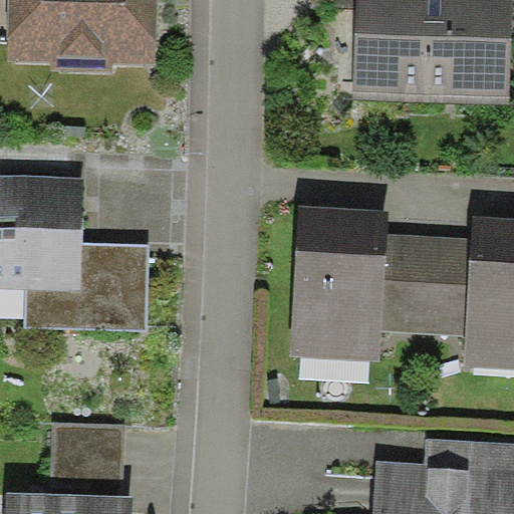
[(155,66),(157,0),(7,0),(6,60),(51,62),(51,72),(113,74),(114,65),(155,66)]
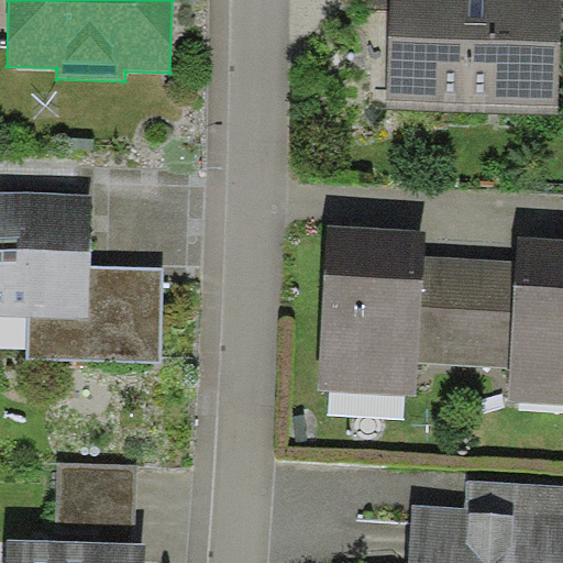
[(344,0),(344,8),(392,9),(392,0),(344,0)]
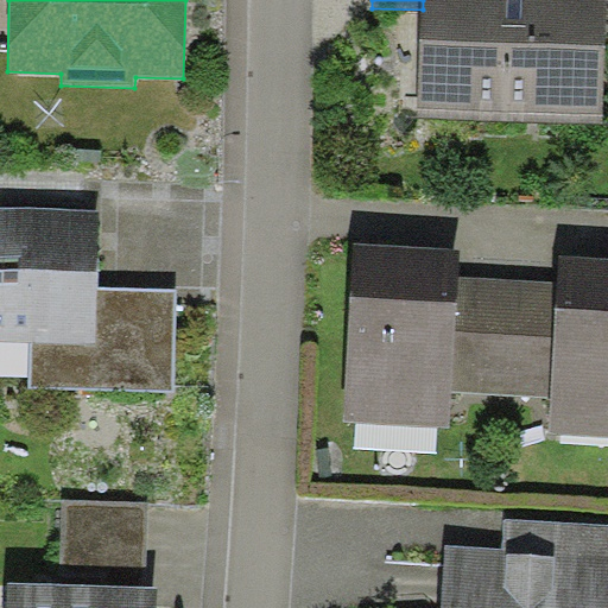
[(607,0),(423,0),(423,10),(419,115),(606,122),(607,36),(607,0)]
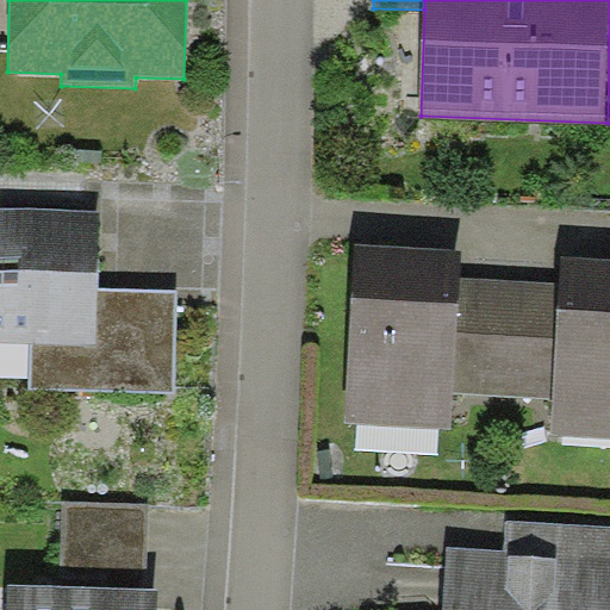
[(100,210),(0,206),(0,340),(31,341),(30,390),(176,393),(179,291),(99,290),(100,210)]
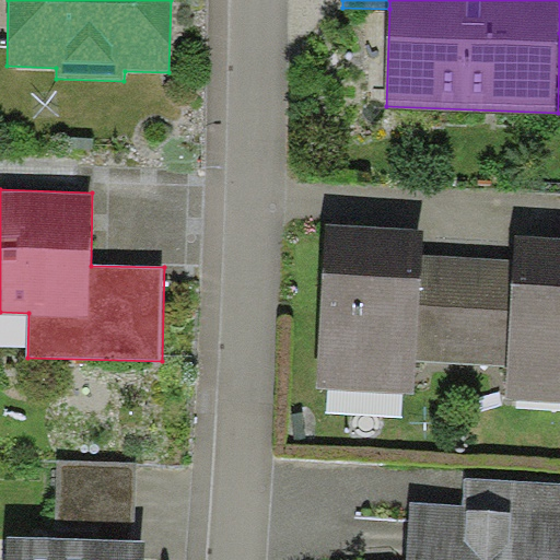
[(426,229),(326,222),(315,386),(415,393),(417,359),(423,255),(426,229)]
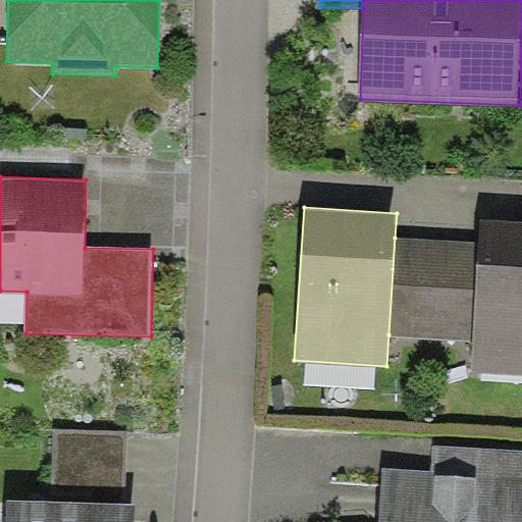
[(521,221),(481,219),(480,244),(474,340),(472,371),(521,374),(521,221)]
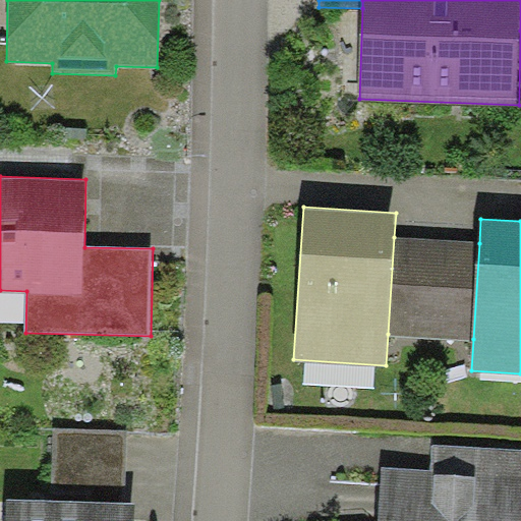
[(473,339),(479,243),(394,237),(388,334),(473,339)]
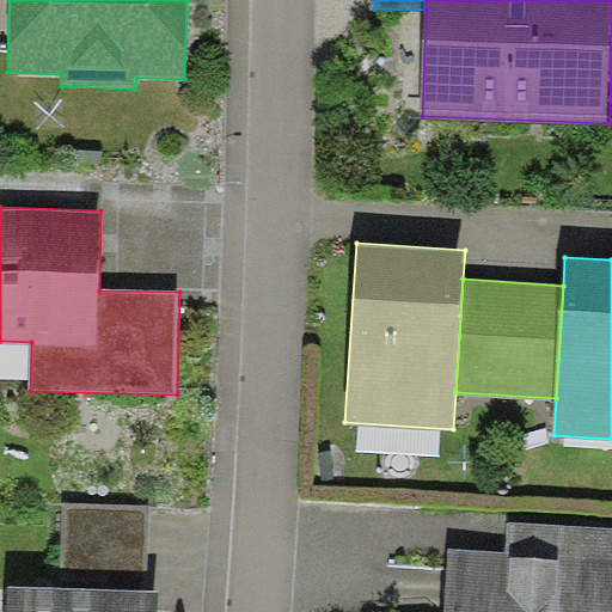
[(63,505),(62,587),(145,589),(147,507),(63,505)]
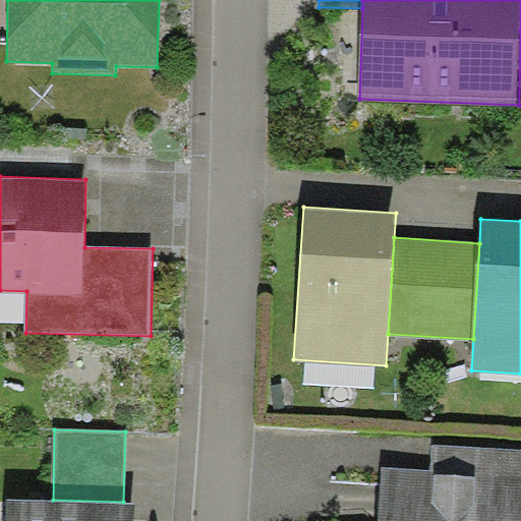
[(431,469),(383,466),(379,520),(520,520),(520,449),(432,444),(431,469)]
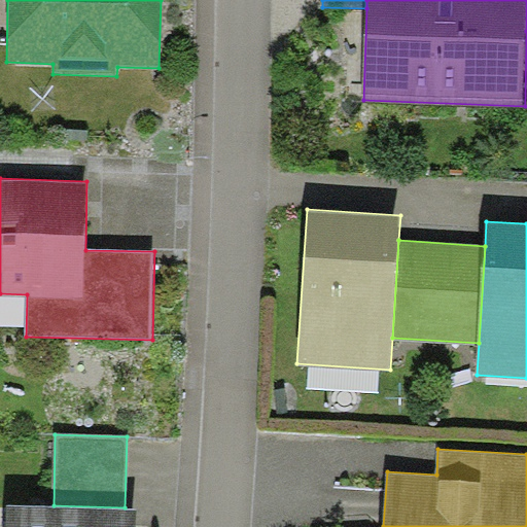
[(54,505),(7,504),(6,526),(136,526),(137,508),(125,507),(54,505)]
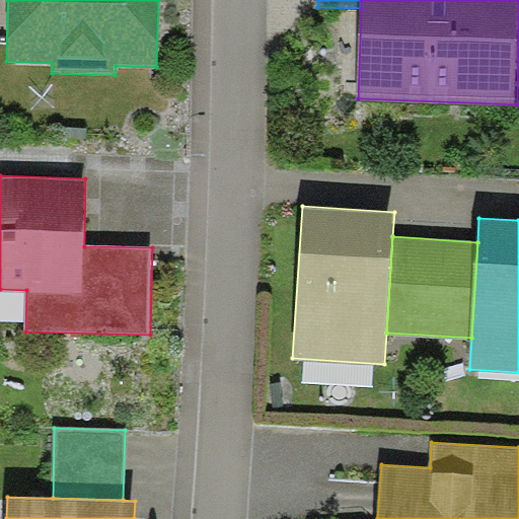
All buildings are outlined.
